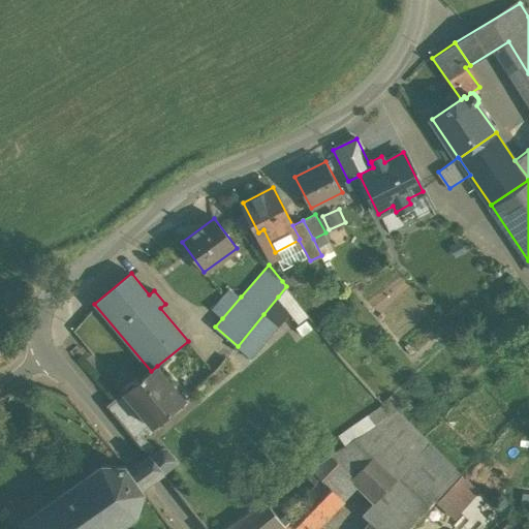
[(308,315),(286,286),(278,297),(299,322),(308,315)]
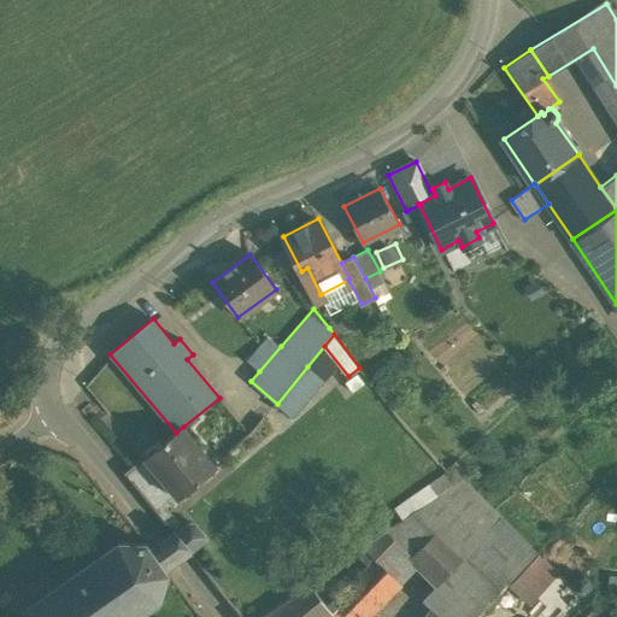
[(269,336),(248,362),(259,371),(281,346),(269,336)]
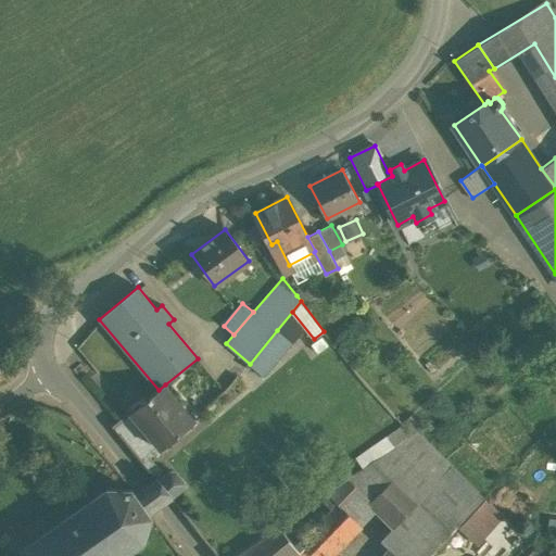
[(277,330),(250,364),(265,377),(292,343),(277,330)]
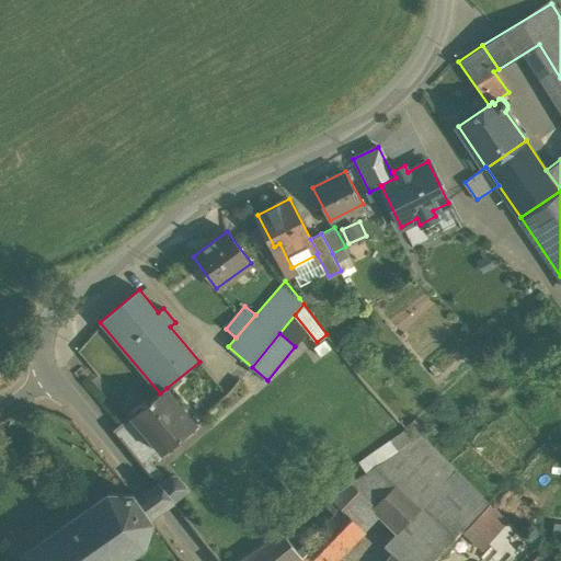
[(160,393),(132,418),(162,454),(196,424),(167,388),(160,393)]
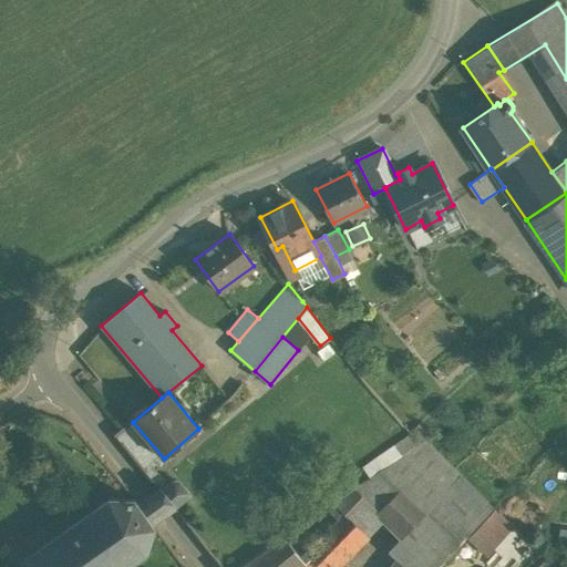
[(419,443),(406,452),(415,466),(431,456),(419,443)]
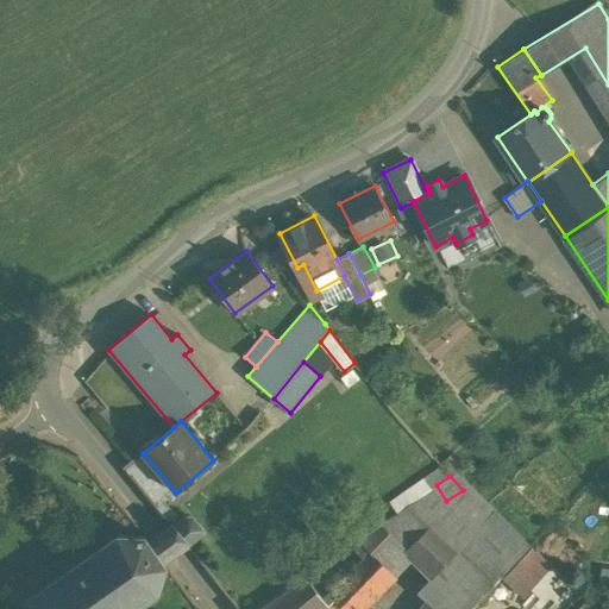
[(437,485),(407,506),(420,518),(446,501),(437,485)]
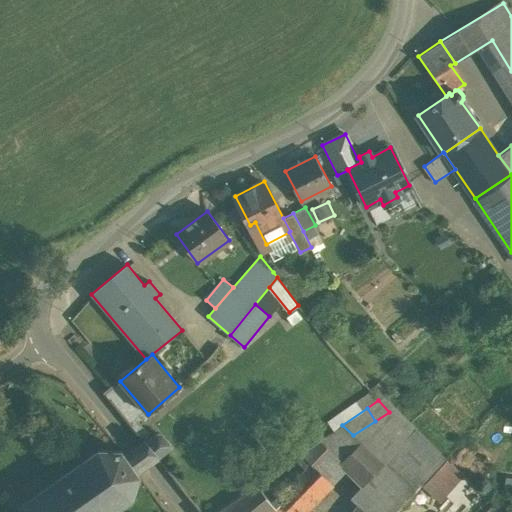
[(375,421),(353,435),(361,442),(383,462),(415,490),(421,484),(423,486),(445,462),(389,412),(375,421)]
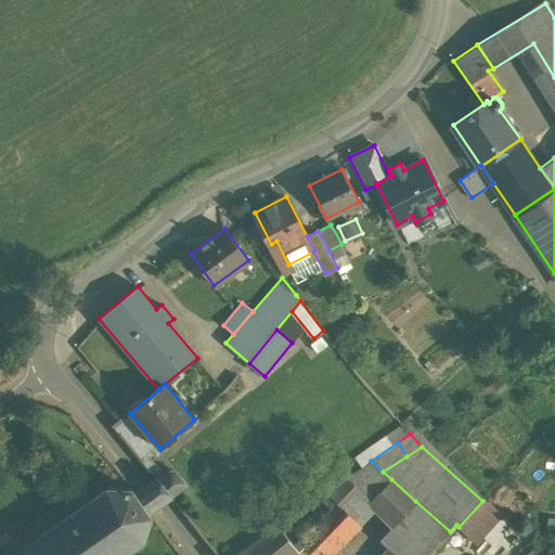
[(327,493),(358,523),(374,507),(369,502),(391,479),(383,472),(371,461),(327,493)]
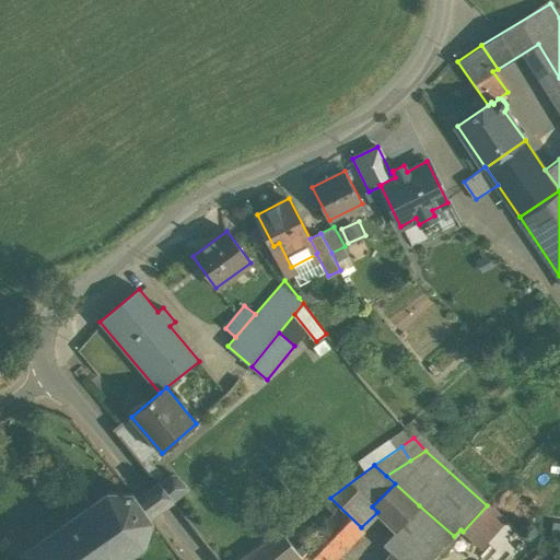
[(176,475),(173,474),(167,478),(166,483),(163,487),(167,492),(174,500),(188,489),(176,475)]
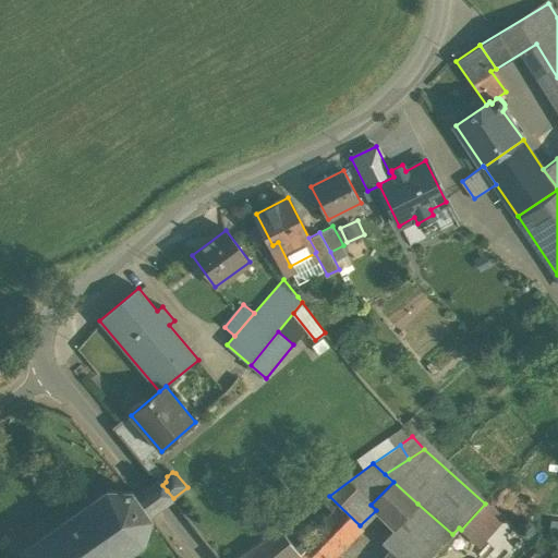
[(85,506),(69,518),(69,517),(65,520),(49,532),(49,531),(45,534),(46,534),(29,546),(28,545),(25,548),(25,552),(25,553),(28,557),(119,557),(121,557),(122,557),(125,555),(142,543),(144,542),(144,540),(150,521),(152,519),(149,517),(148,517),(160,508),(173,498),(162,485),(158,481),(146,489),(135,497),(133,493),(132,490),(130,490),(130,492),(109,490),(107,490),(106,492),(89,504),(85,506)]
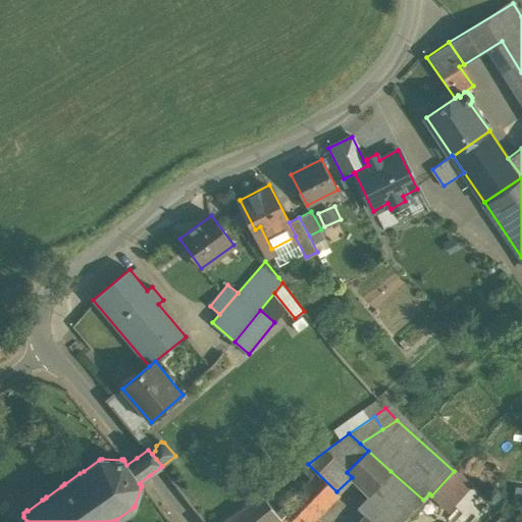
[(368,451),(347,472),(352,477),(369,496),(390,471),(368,451)]
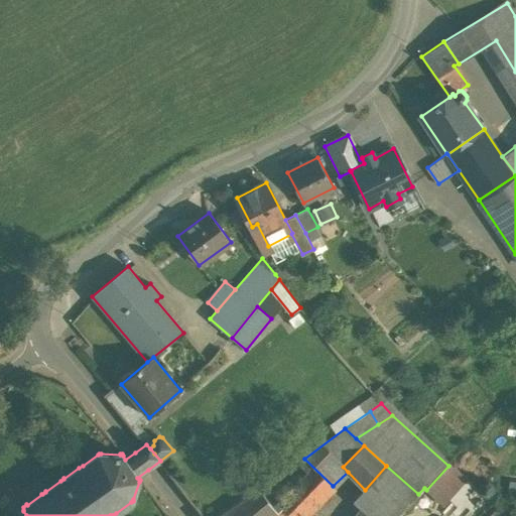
[(307,475),(277,504),(281,509),(289,515),(301,515),(333,486),(304,459),(297,464),(307,475)]
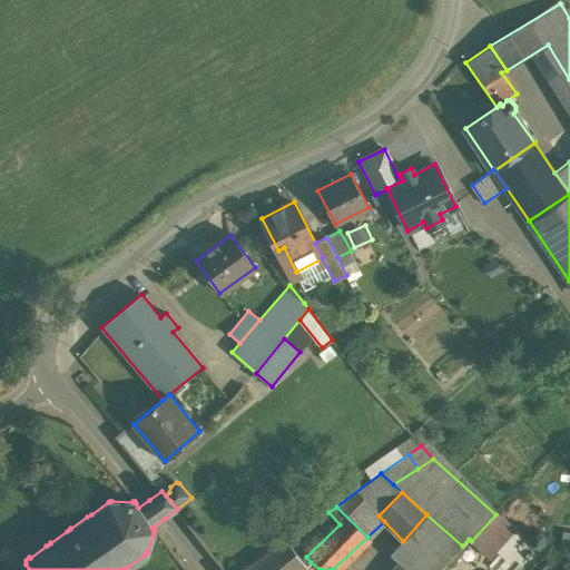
[(493,561),(520,534),(498,512),(495,514),(471,541),(493,561)]
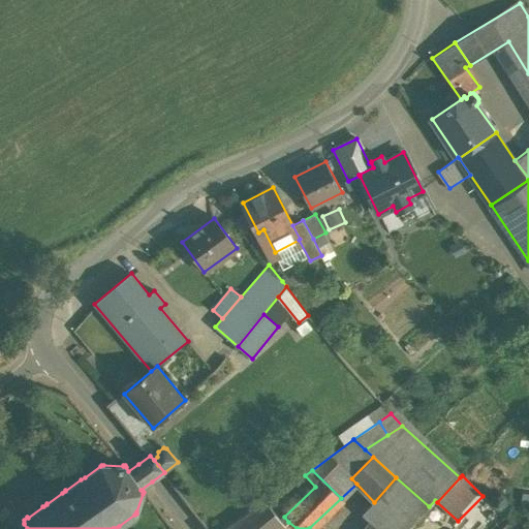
[(374,502),(362,516),(375,527),(377,528),(407,528),(418,518),(429,506),(396,477),(374,502)]
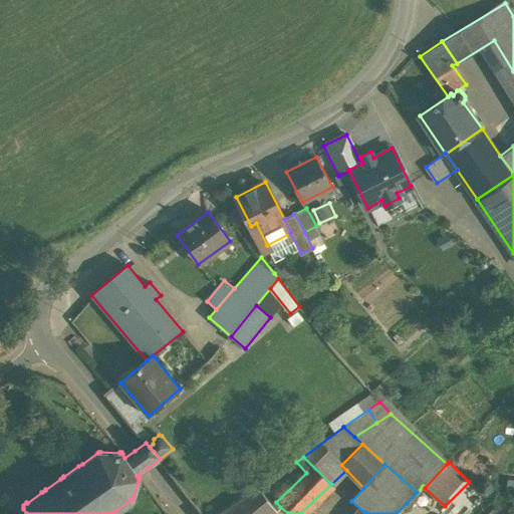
[(258,488),(220,513),(271,513),(276,510),(258,488)]
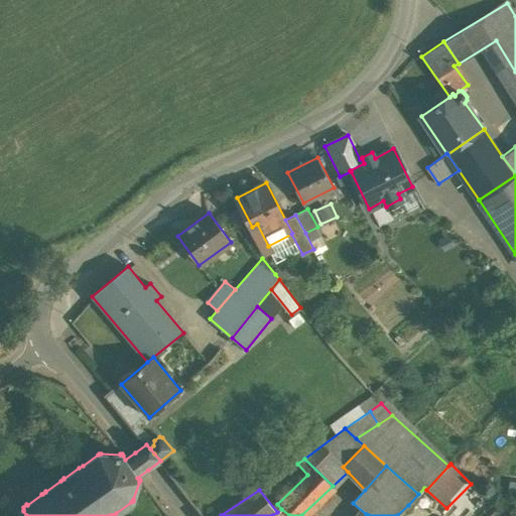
[(505,515),(492,503),(477,515),(505,515)]
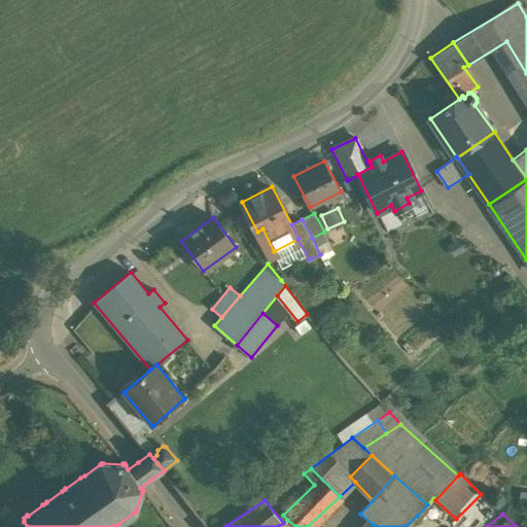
[(435,526),(441,523),(432,515),(422,524),(424,526),(435,526)]
